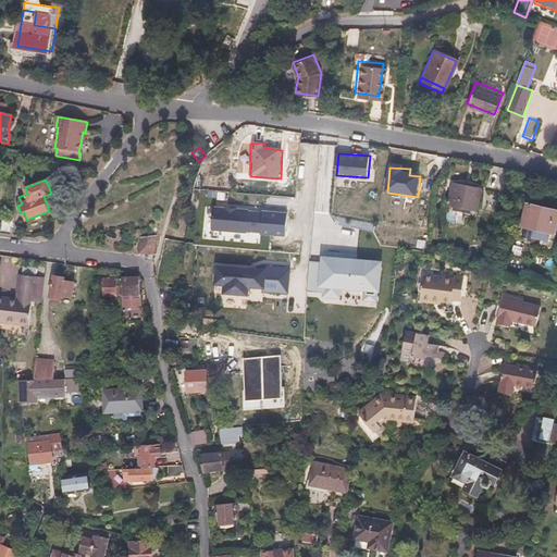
[(193,184),(190,202),(205,205),(207,195),(203,194),(205,185),(193,184)]
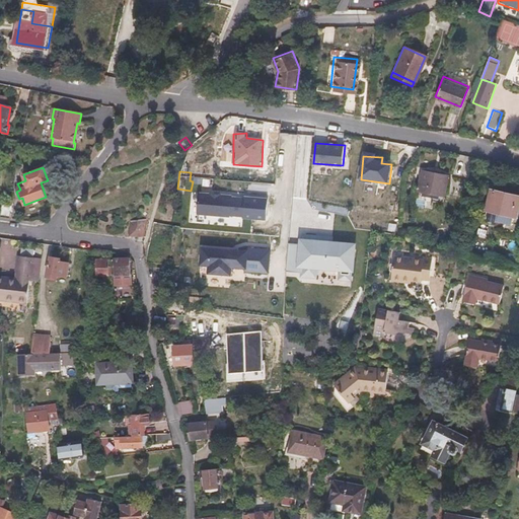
[(417,192),(444,197),(448,176),(421,171),(417,192)]
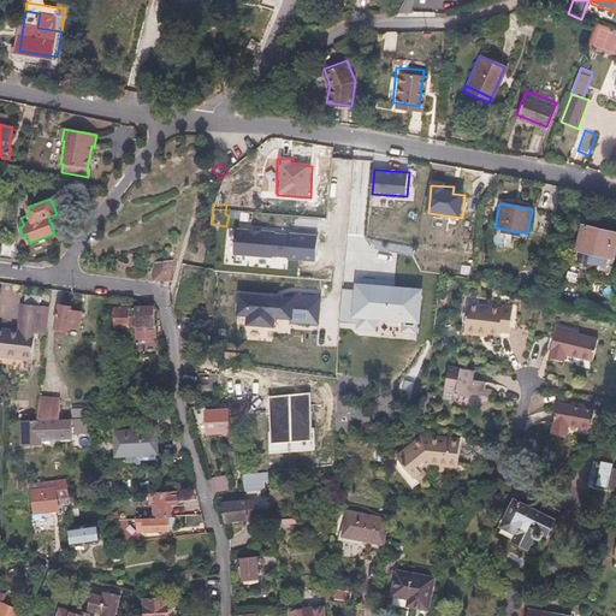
[(163,221),(154,278),(170,280),(178,223),(163,221)]
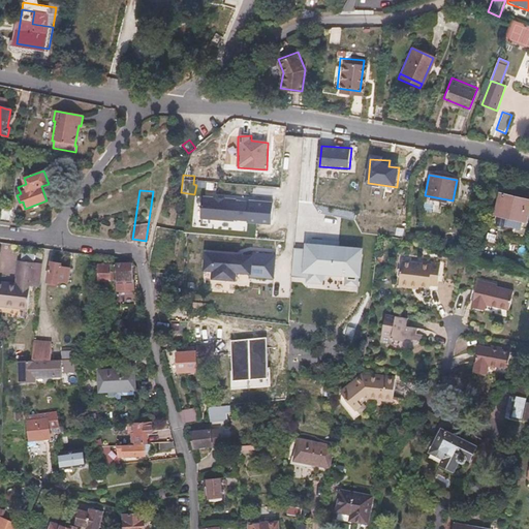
[(199,190),(199,195),(197,218),(272,225),(274,203),(267,201),(268,195),(242,193),(241,197),(227,197),(228,192),(199,190)]
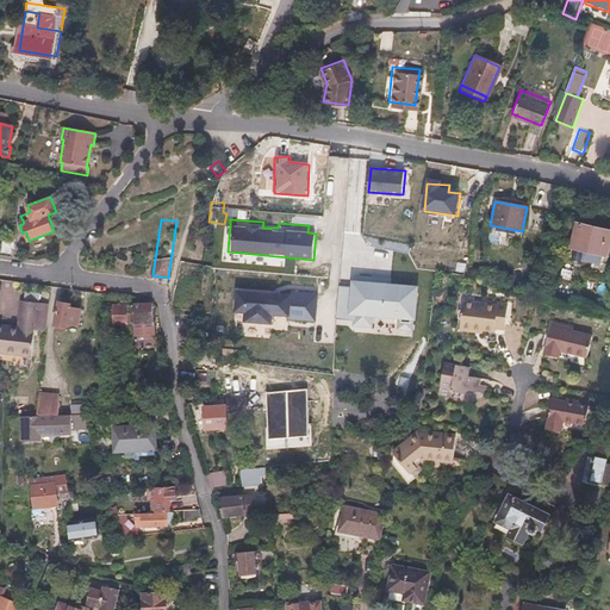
[(574,246),(579,226),(576,225),(567,261),(579,265),(580,261),(599,266),(604,253),(574,246)]
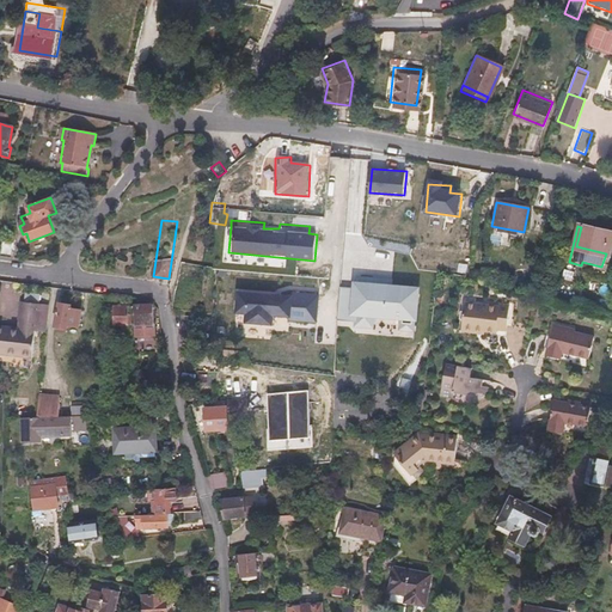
[(581,227),(576,246),(606,254),(611,234),(581,227)]
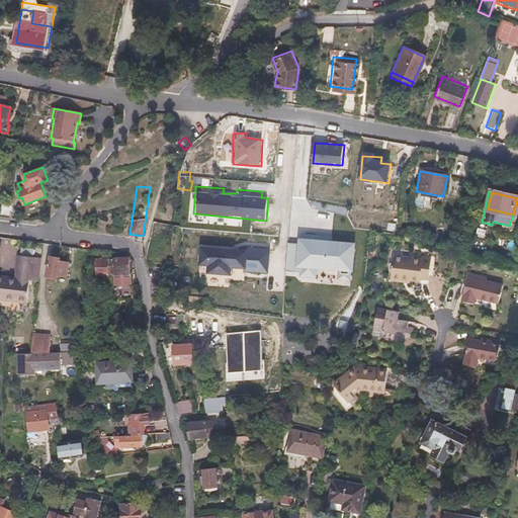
[(0,216),(12,218),(14,203),(2,201),(0,216)]
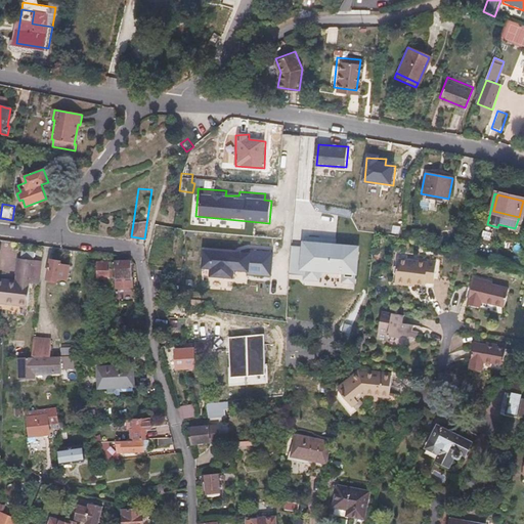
[(302,247),(292,246),(289,274),(321,276),(321,272),(357,275),(360,246),(302,241),(302,247)]
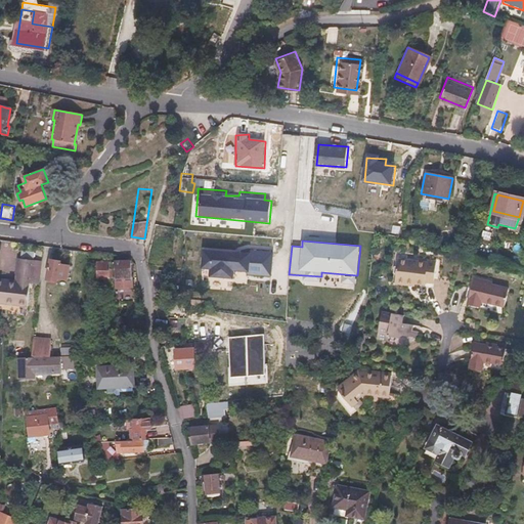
[(244,245),(203,244),(204,269),(209,270),(208,277),(236,278),(236,272),(245,273),(246,276),(272,277),(270,251),(244,250),(244,245)]
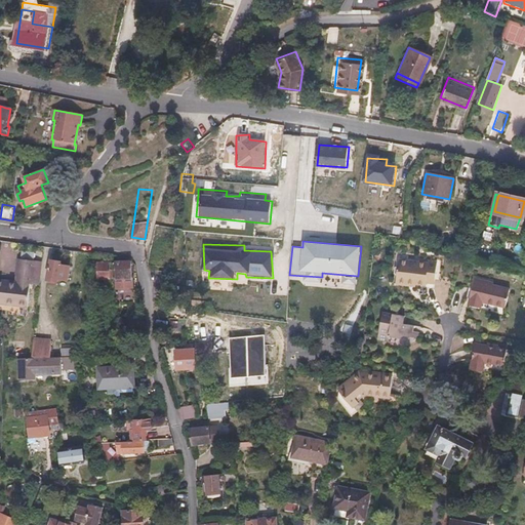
[(113,255),(113,261),(115,261),(116,285),(132,284),(131,261),(124,261),(124,256),(113,255)]
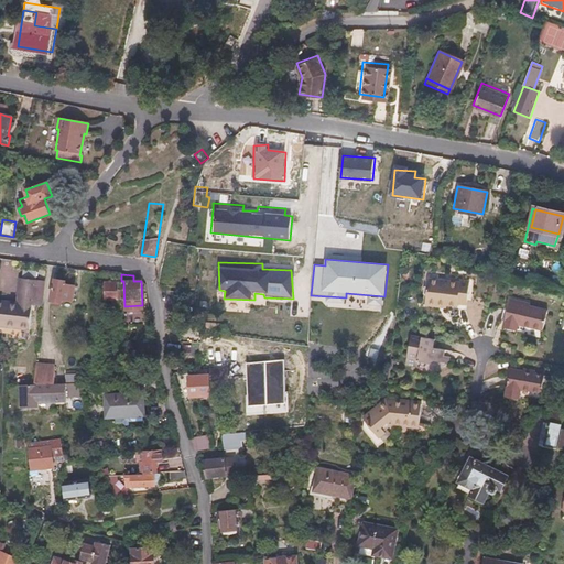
[(52,301),(62,302),(63,299),(72,300),(74,285),(64,284),(65,280),(55,279),(52,301)]
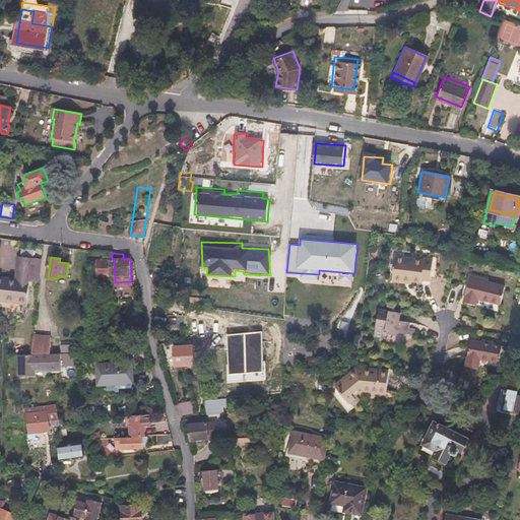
[(34,283),(36,259),(18,258),(15,281),(0,279),(0,302),(26,306),(29,282),(34,283)]
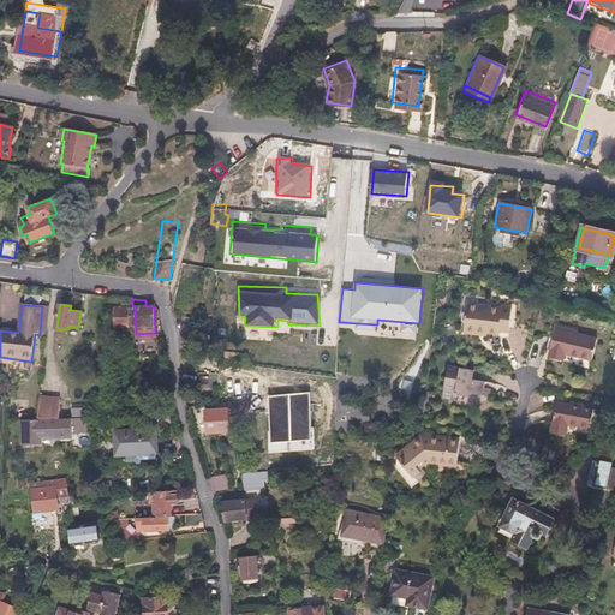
[(40,335),(47,335),(49,308),(42,306),(40,335)]
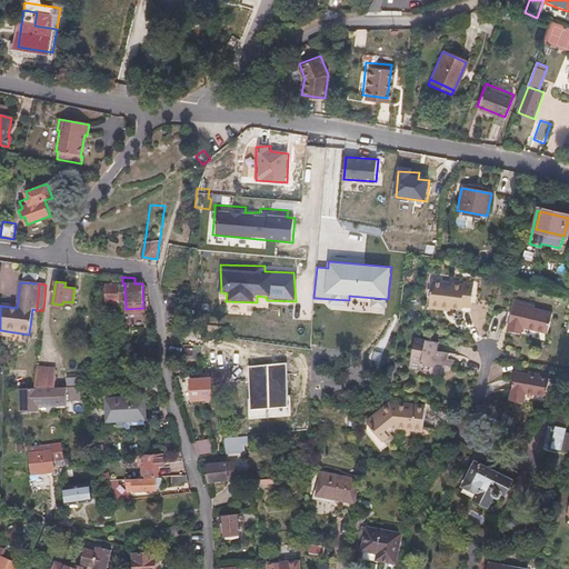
[(115,310),(123,311),(122,293),(119,293),(119,283),(106,283),(106,302),(115,302),(115,310)]
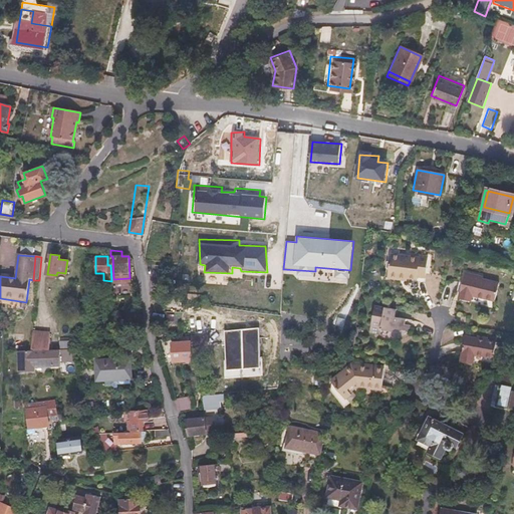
[(387,280),(399,282),(399,279),(407,280),(416,281),(416,279),(424,280),(425,276),(426,263),(427,259),(419,258),(419,260),(391,256),(387,280)]
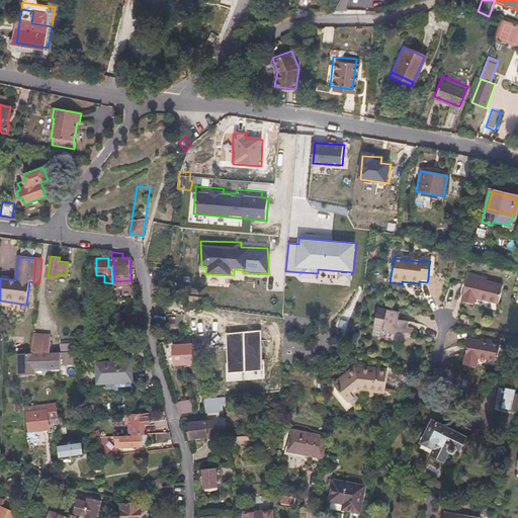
[(479,281),(480,279),(467,275),(460,299),(472,303),(473,298),(496,306),(502,288),(486,283),(479,281)]
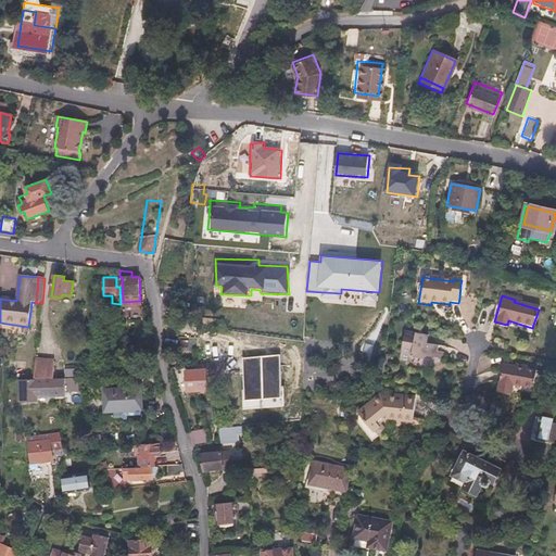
[(419,359),(426,355),(427,352),(438,355),(439,352),(440,345),(428,343),(430,336),(422,333),(422,330),(417,330),(417,332),(405,330),(399,361),(411,363),(412,357),(419,359)]
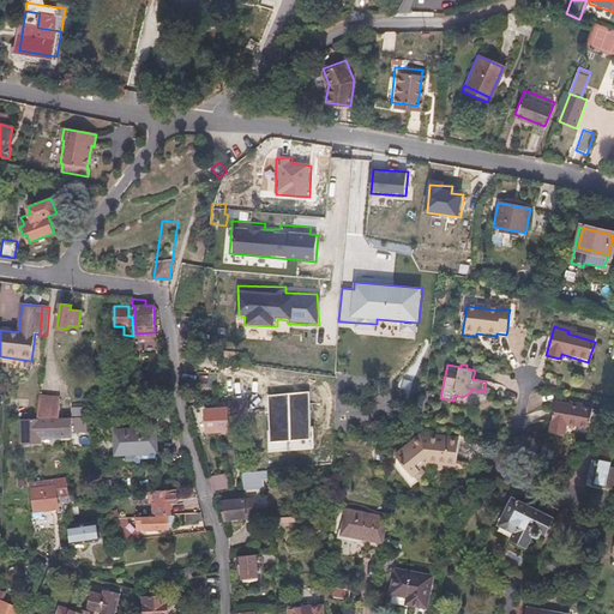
[(308,393),(268,395),(270,441),(312,440),(308,393)]
